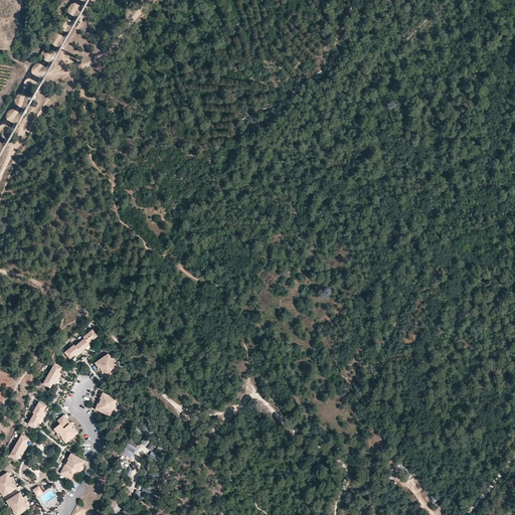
[(80,352),(90,345),(89,343),(94,339),(98,336),(97,334),(97,333),(95,330),(94,331),(93,329),(83,337),(84,338),(75,346),(73,344),(64,352),(66,354),(65,354),(68,357),(70,359),(74,355),(79,351),(80,352)]
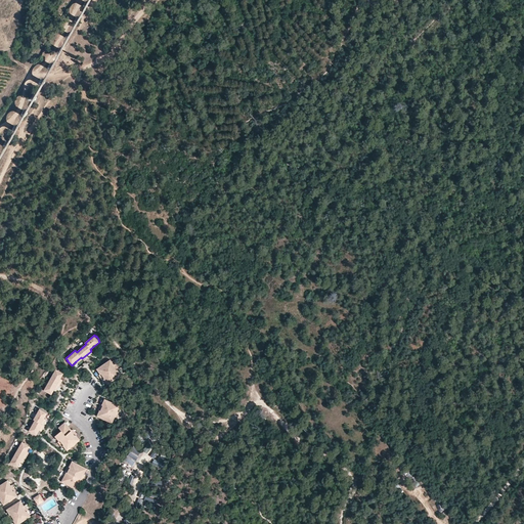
[(121,375),(118,369),(117,370),(114,365),(114,364),(111,359),(104,363),(104,362),(101,364),(101,365),(96,368),(100,375),(101,374),(104,379),(103,379),(103,380),(107,385),(121,375)]
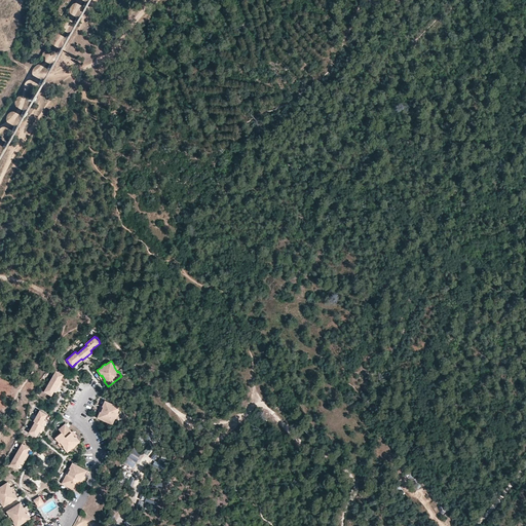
[(61,380),(64,375),(62,374),(62,373),(59,371),(59,372),(57,370),(44,391),(51,396),(54,390),(61,380)]
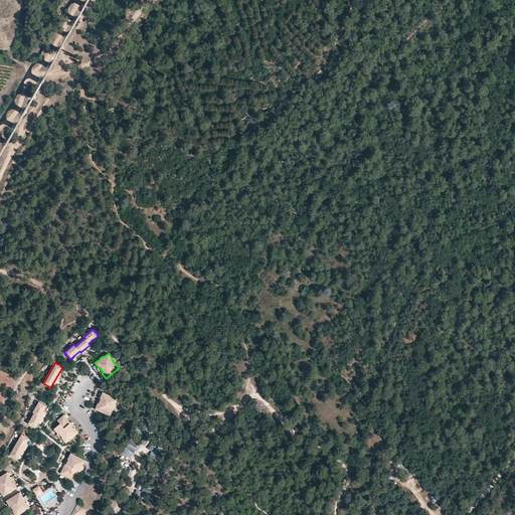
[(55,384),(61,373),(59,372),(53,382),(55,384)]
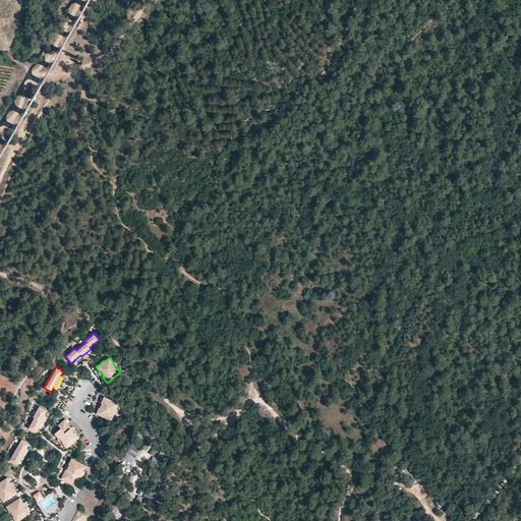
[(117,409),(119,403),(104,397),(102,402),(101,402),(102,403),(100,408),(99,408),(96,414),(102,416),(102,417),(105,418),(106,418),(111,420),(114,415),(114,414),(113,414),(115,409),(116,409),(117,409)]
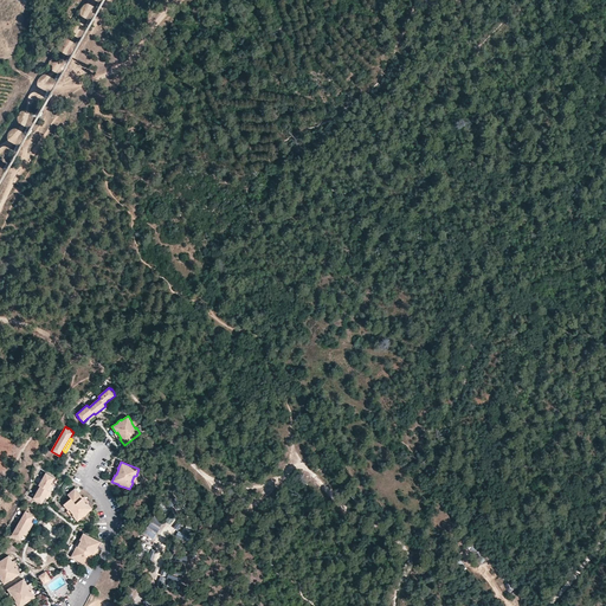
[(51,484),(55,477),(46,472),(39,485),(40,487),(33,498),(36,500),(36,501),(39,502),(42,503),(45,497),(49,491),(47,490),(51,484)]
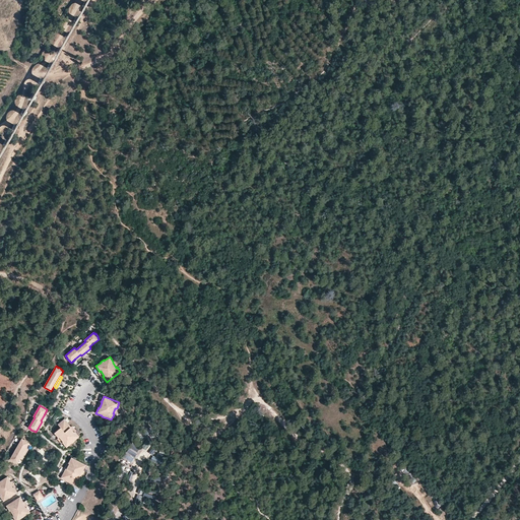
[(74,441),(79,436),(75,432),(74,432),(70,428),(71,427),(64,418),(58,425),(61,428),(54,433),(58,438),(59,438),(63,442),(62,442),(63,443),(66,447),(71,443),(72,444),(75,441),(74,441)]
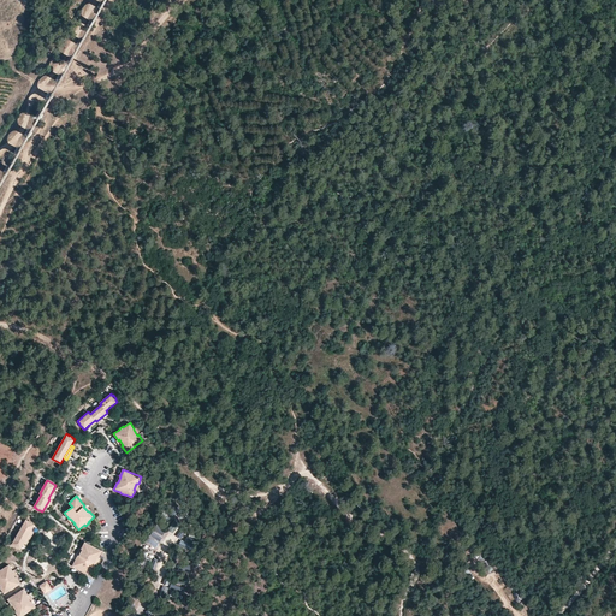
[(24,543),(31,531),(35,525),(33,523),(33,522),(29,520),(29,521),(27,519),(12,544),(21,550),(24,543)]
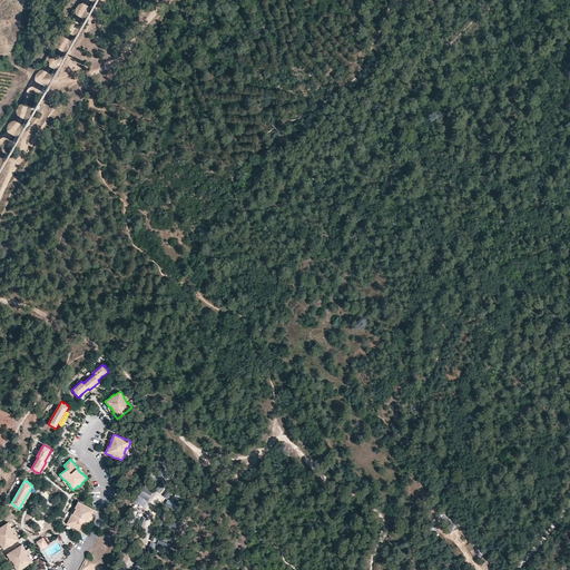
[(25,504),(31,492),(29,491),(22,502),(25,504)]
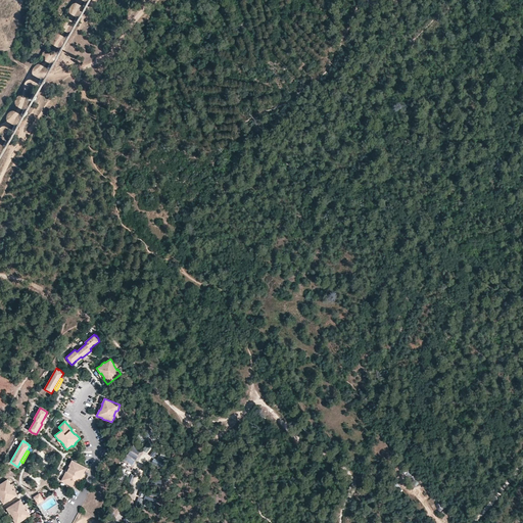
[(133,467),(137,463),(129,455),(125,459),(133,467)]
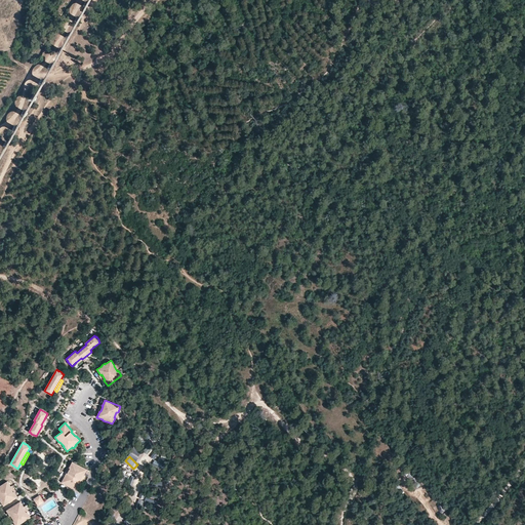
[(84,475),(87,470),(72,461),(69,468),(70,468),(68,474),(67,473),(62,482),(68,485),(67,486),(71,487),(77,490),(81,481),(80,480),(83,475),(84,475)]
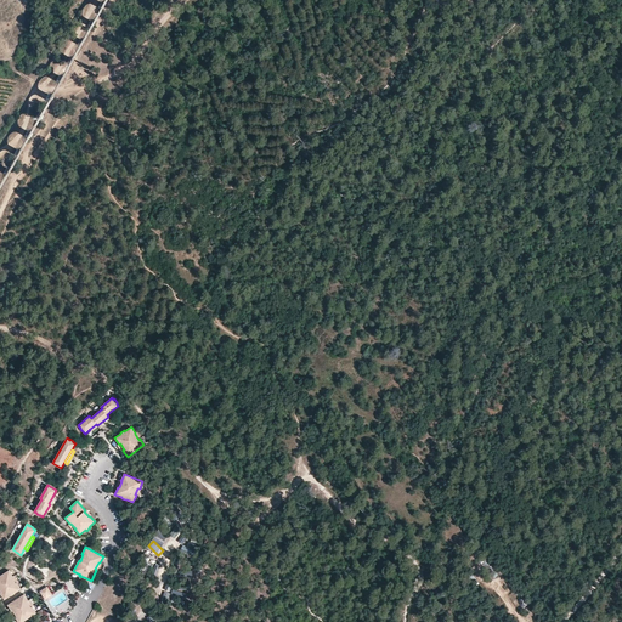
[(21,589),(17,582),(16,583),(12,577),(13,576),(9,570),(0,575),(0,591),(1,593),(0,593),(0,594),(4,600),(11,595),(11,597),(15,594),(15,593),(21,589)]
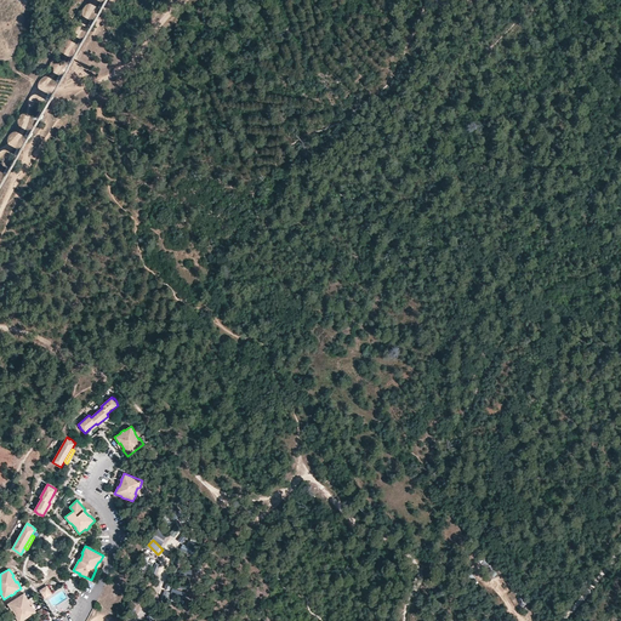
[(51,594),(47,591),(46,592),(45,590),(44,591),(43,588),(39,591),(45,598),(51,594)]
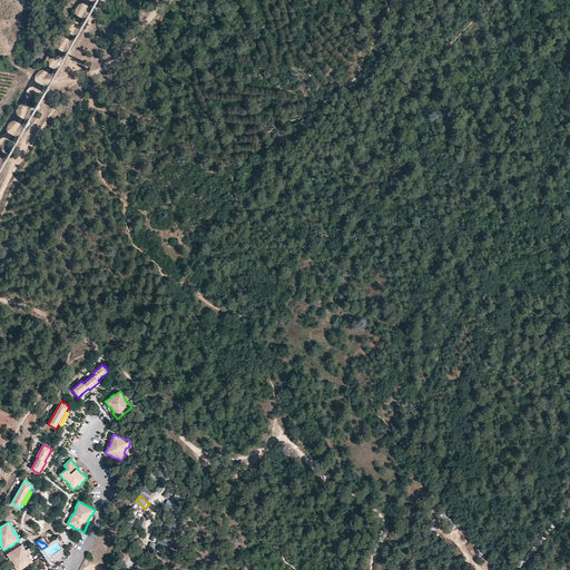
[(29,557),(25,551),(26,550),(22,544),(16,548),(12,550),(7,554),(10,560),(11,559),(15,564),(15,566),(17,569),(20,569),(33,562),(30,556),(29,556),(29,557)]
